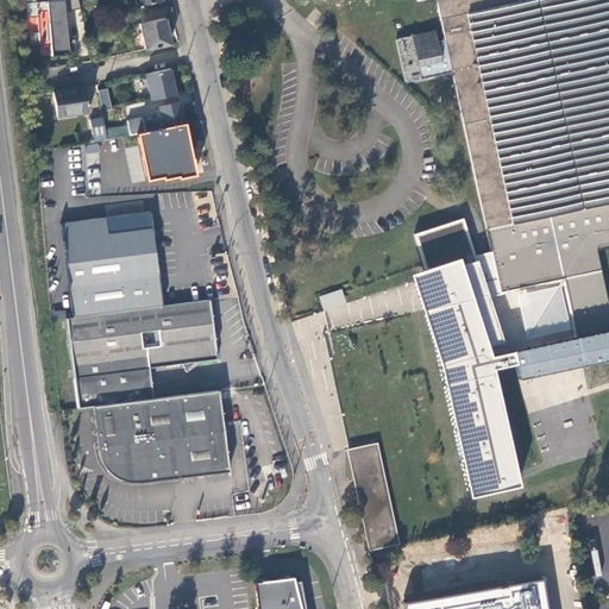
[(36,0),(24,0),(26,20),(38,19),(41,48),(51,46),(52,57),(69,56),(66,13),(81,10),(79,0),(62,0),(63,0),(37,4),(36,0)]
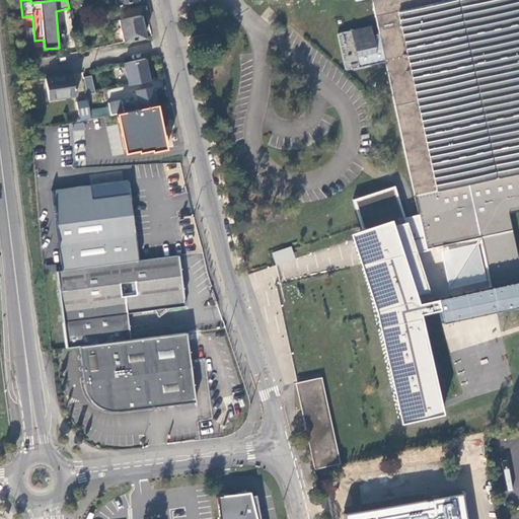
[(372,35),(370,26),(338,32),(346,69),(374,64),(380,62),(385,62),(418,214),(404,217),(394,184),(353,199),(363,227),(349,232),(358,261),(373,310),(397,421),(440,412),(419,312),(438,308),(440,321),(518,304),(518,0),(355,0),(356,2),(365,0),(372,0),(379,33),(372,35)]
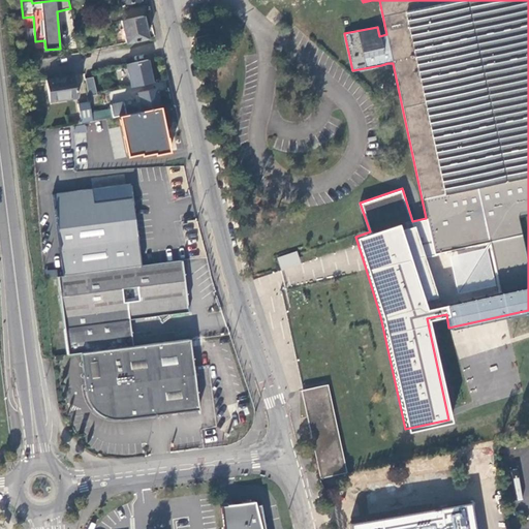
[(149,39),(144,17),(121,22),(125,43),(149,39)]
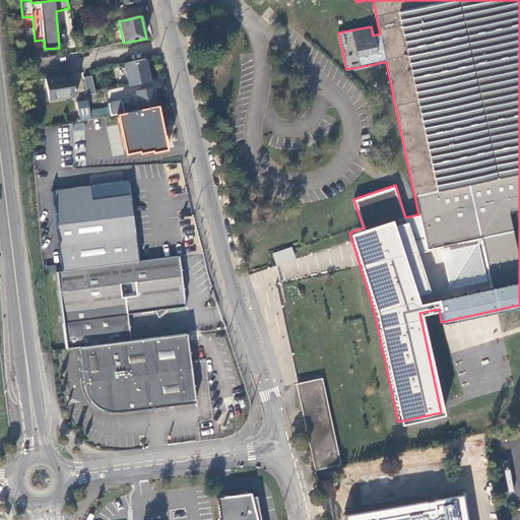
[(193,37),(195,49),(210,47),(208,34),(193,37)]
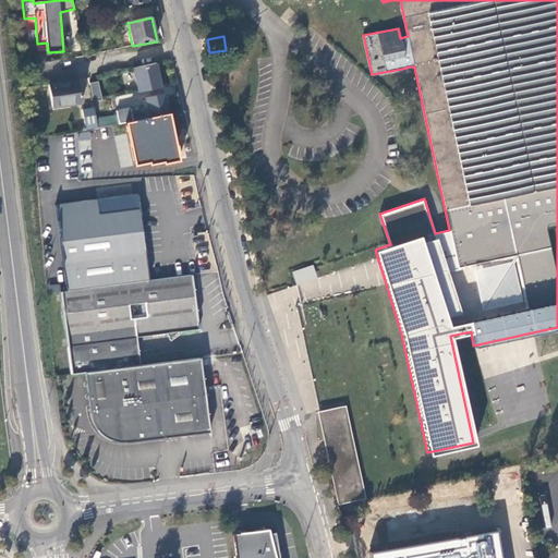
[(81,43),(84,57),(92,56),(87,41),(81,43)]
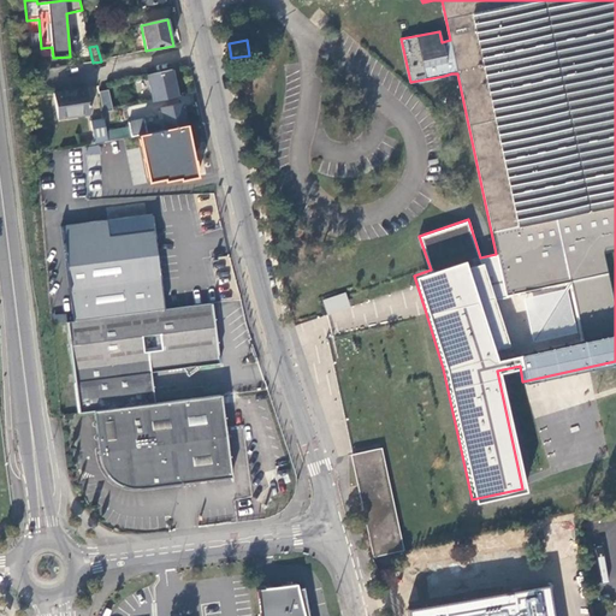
[(147,76),(153,102),(177,98),(171,71),(147,76)]
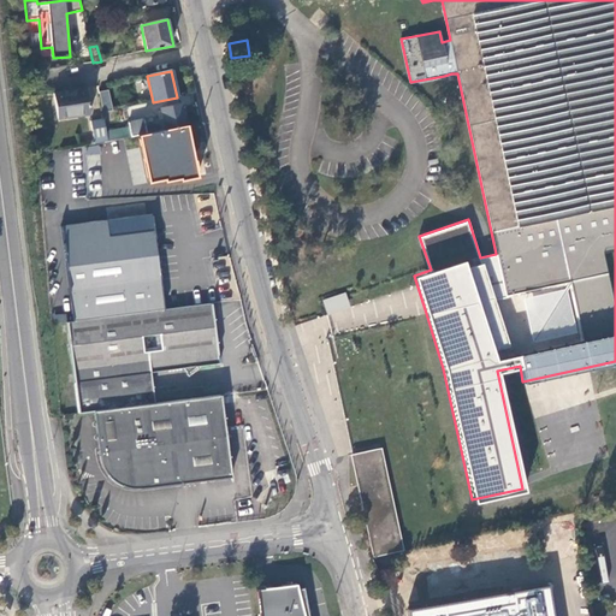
[(86,88),(53,94),(58,120),(89,114),(86,88)]
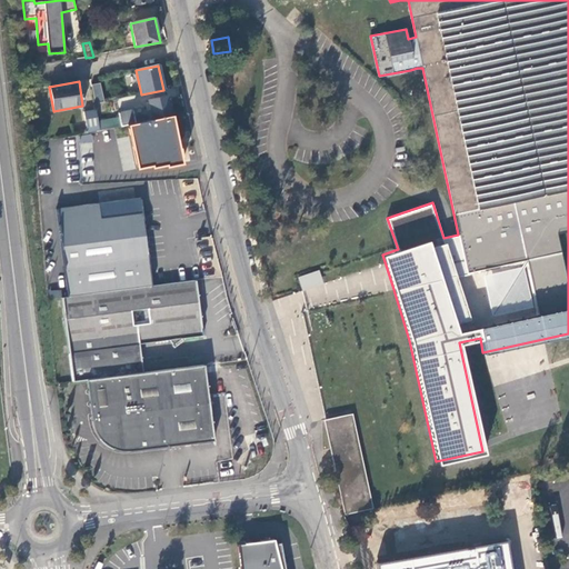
[(100,83),(91,85),(96,103),(105,102),(100,83)]
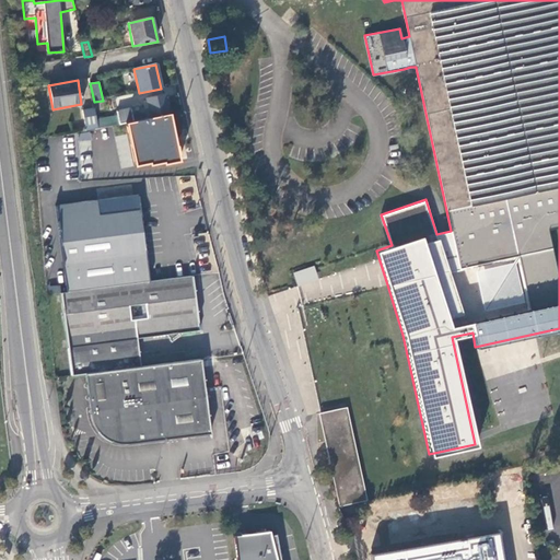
[(151,116),(168,113),(164,95),(147,100),(151,116)]
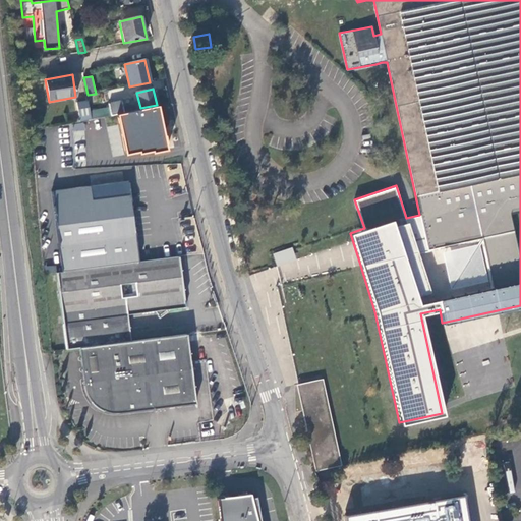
[(109,107),(111,115),(116,115),(132,111),(130,102),(122,104),(121,100),(109,104),(109,107)]
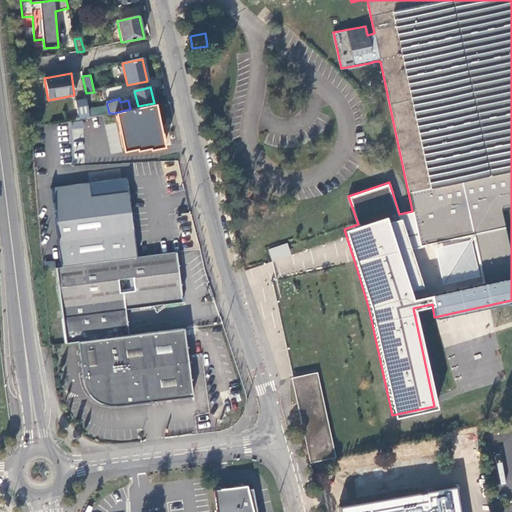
[(77,120),(88,118),(87,110),(85,101),(75,102),(77,120)]
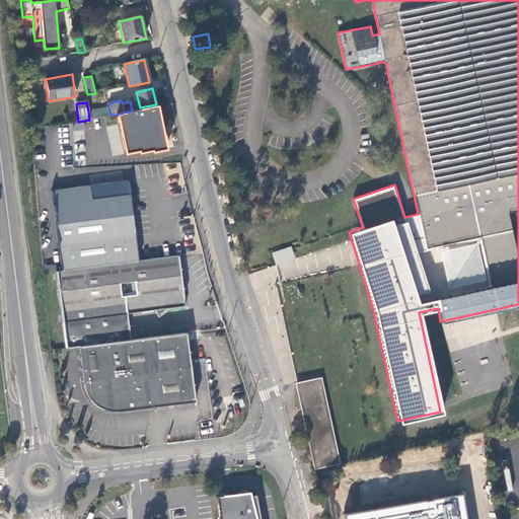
[(166,149),(156,104),(140,107),(132,110),(116,115),(126,153),(137,150),(138,152),(151,151),(152,152),(166,149)]
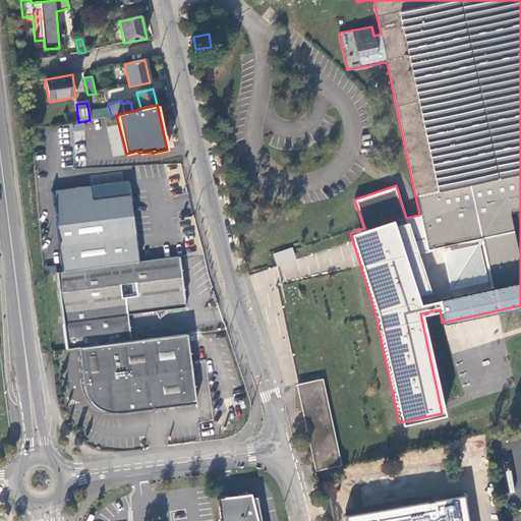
[(109,107),(89,112),(90,120),(105,117),(111,115),(109,107)]
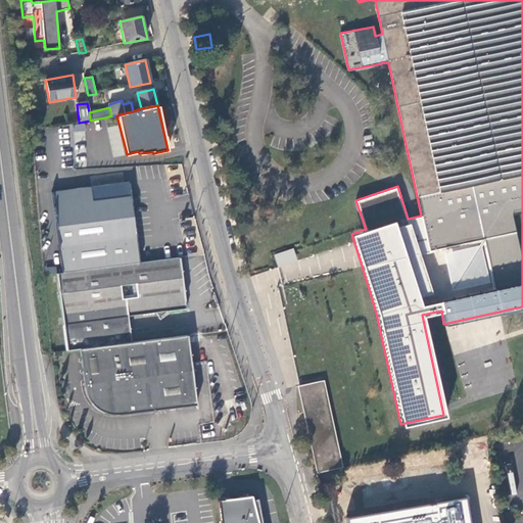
[(90,189),(92,201),(131,197),(129,184),(90,189)]
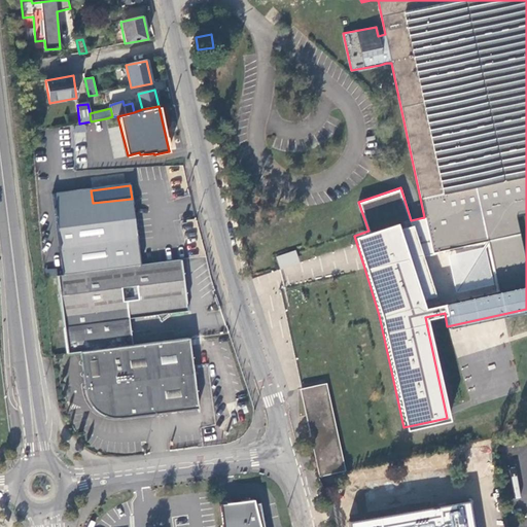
[(54,195),(64,275),(140,266),(132,199),(93,203),(91,190),(54,195)]
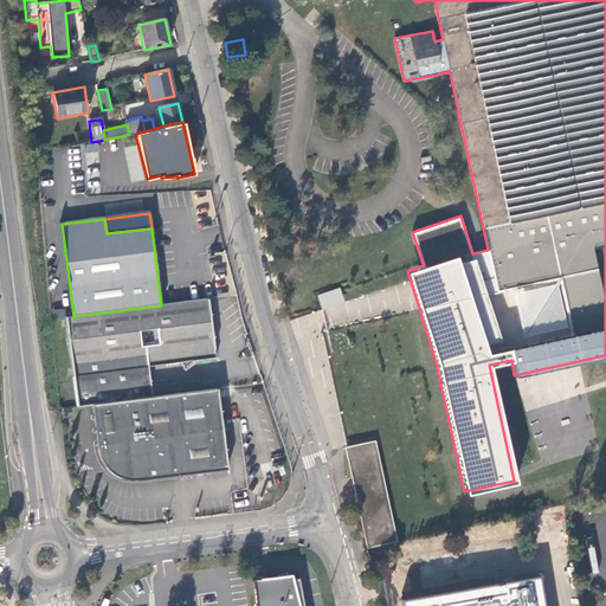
[(340,288),(318,294),(327,327),(394,310),(392,302),(382,304),(379,292),(343,302),(340,288)]
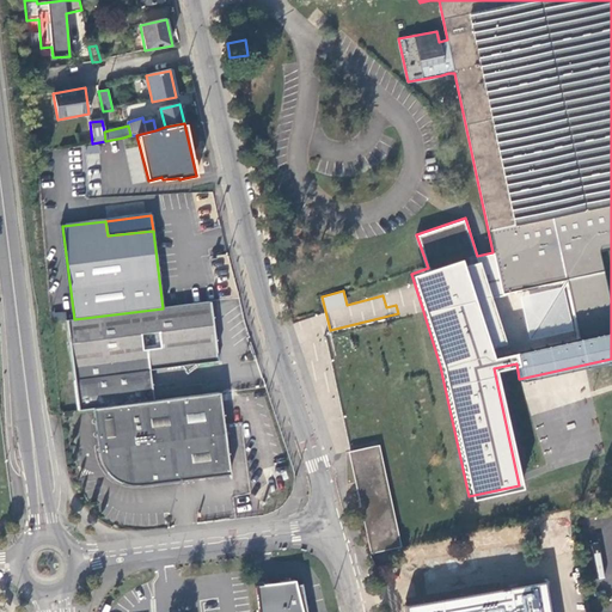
[(67,320),(78,411),(93,409),(153,402),(150,369),(218,361),(209,303),(163,308),(74,319),(67,320)]
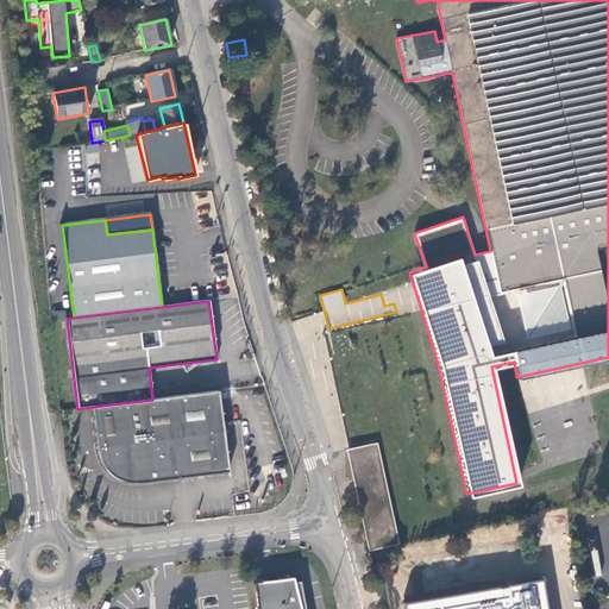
[(223,422),(218,390),(152,400),(93,407),(96,438),(99,449),(102,460),(107,469),(113,475),(121,479),(131,481),(138,482),(138,483),(228,471),(223,422)]
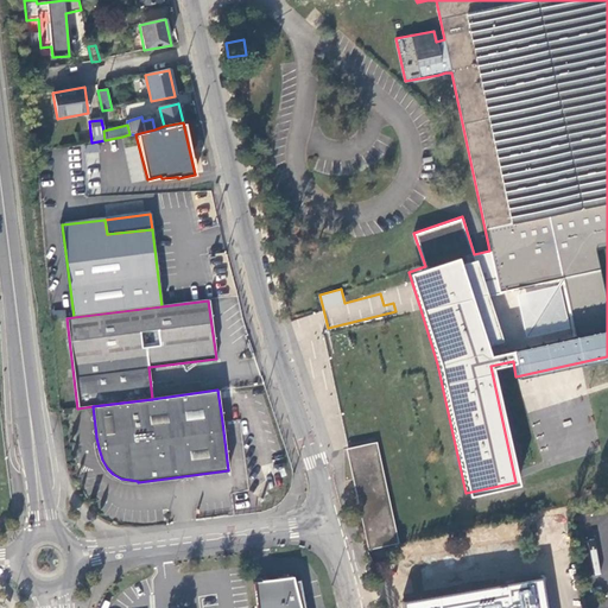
[(607,423),(552,436),(557,458),(607,447),(607,423)]
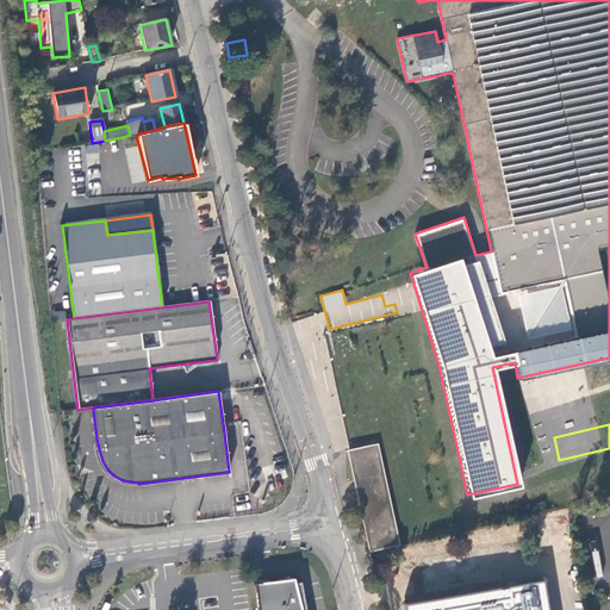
[(352,449),(374,551),(396,546),(372,443),(352,449)]
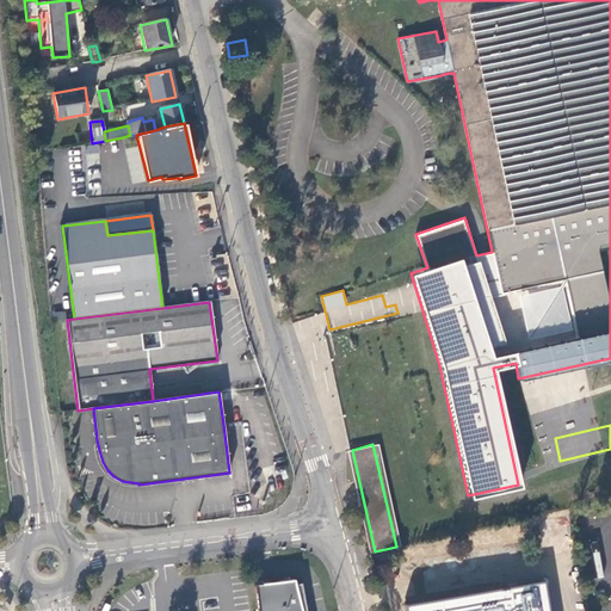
[(548,610),(543,579),(406,604),(407,610),(548,610)]
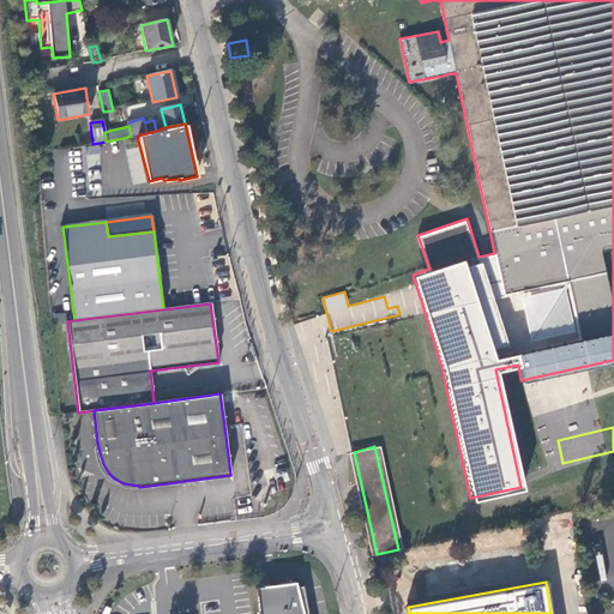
[(301,613),(295,589),(294,583),(256,589),(258,613),(301,613)]
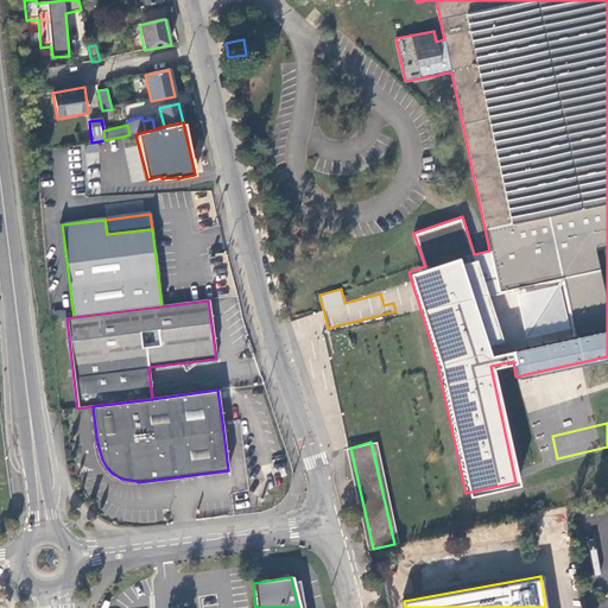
[(292,583),(298,607),(303,607),(298,582),(292,583)]
